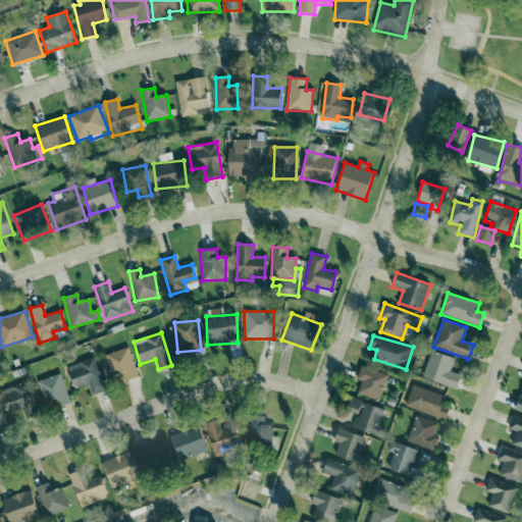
[(105,356),(113,376),(122,373),(125,382),(139,377),(127,348),(105,356)]
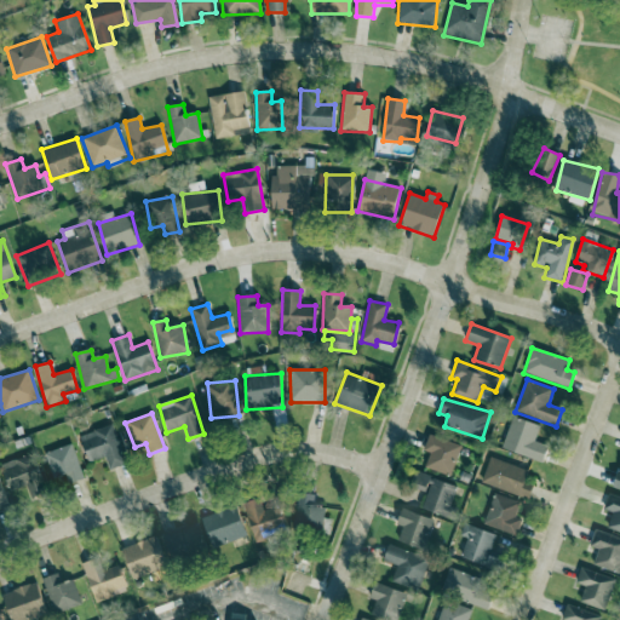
[(539,426),(514,417),(501,448),(543,463),(547,447),(534,441),(539,426)]
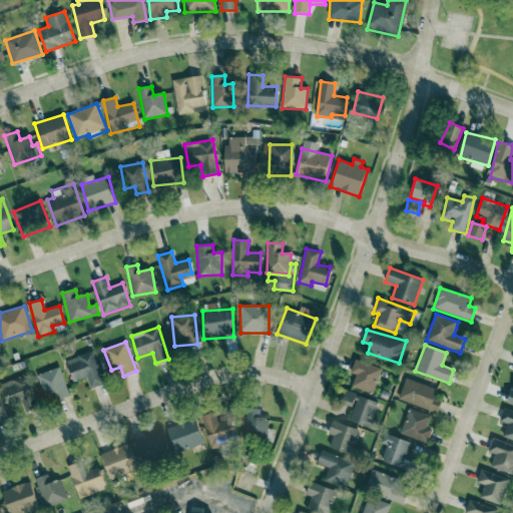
[(87,379),(91,389),(104,385),(93,351),(65,361),(73,383),(87,379)]
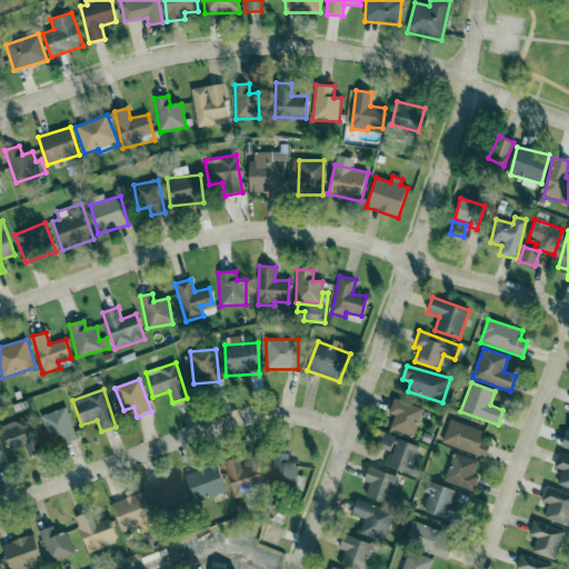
[(389,413),(396,416),(390,429),(413,437),(423,410),(395,399),(389,413)]
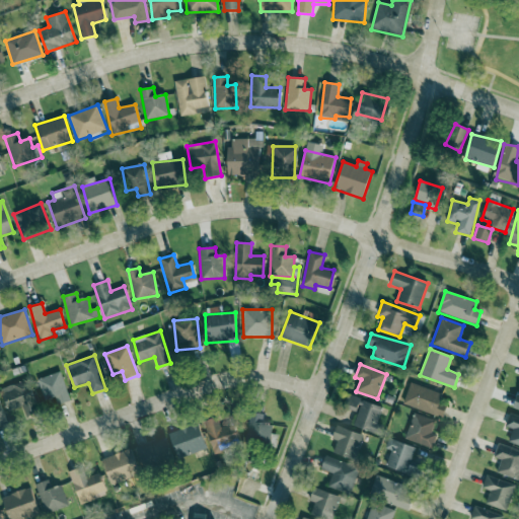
[(54,396),(57,406),(71,400),(59,371),(36,380),(45,400),(54,396)]
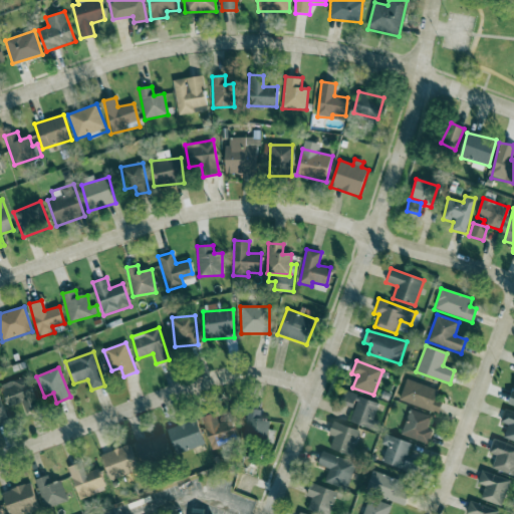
[(27,376),(0,387),(8,408),(21,403),(25,414),(39,409),(27,376)]
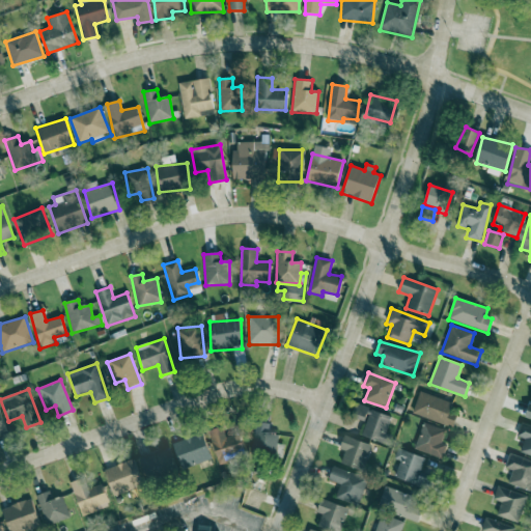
[(454,426),(457,414),(449,413),(452,401),(418,393),(413,416),(454,426)]
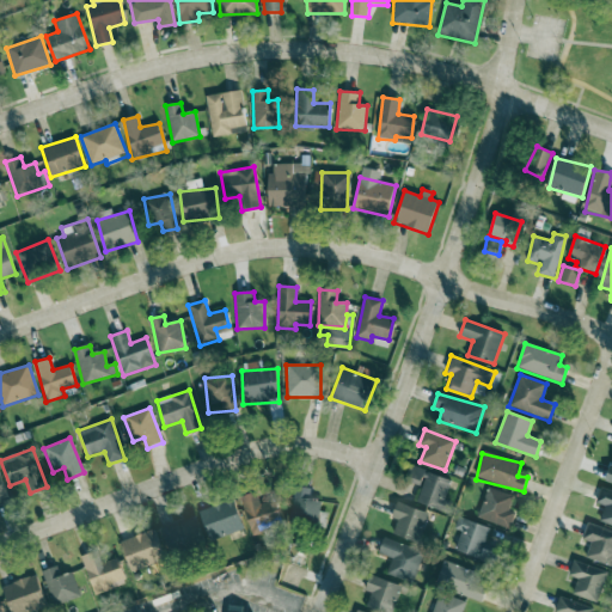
[(422,487),(417,501),(441,509),(451,479),(411,466),(407,481),(422,487)]
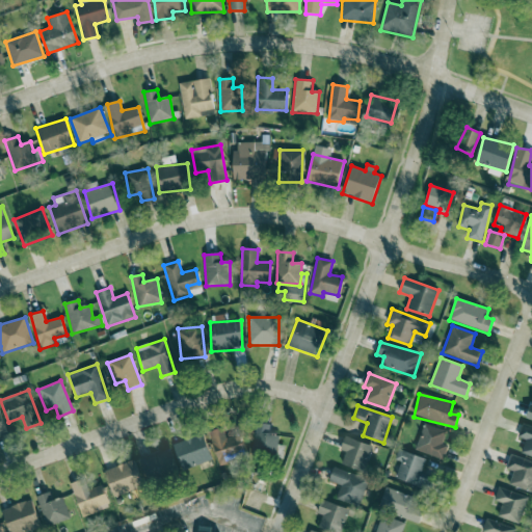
[(0,437),(8,435),(0,413),(0,437)]
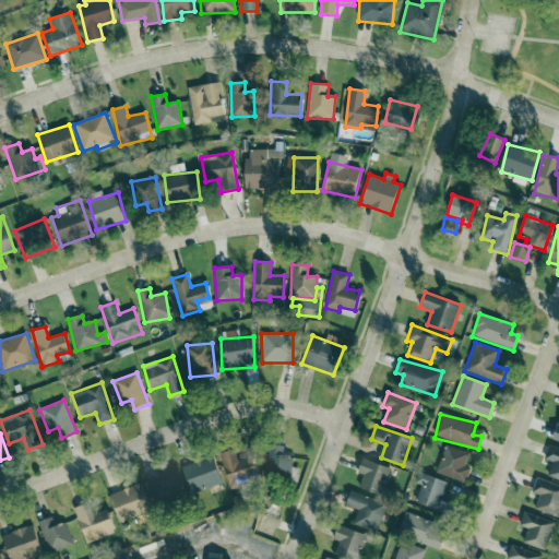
[(265,477),(292,477),(293,456),(284,456),(284,445),(265,444),(265,477)]
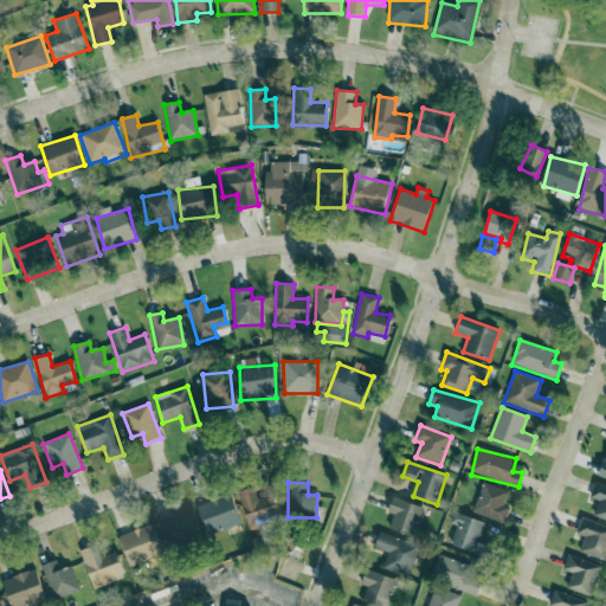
[(509,492),(483,483),(472,513),(504,524),(510,509),(504,505),(509,492)]
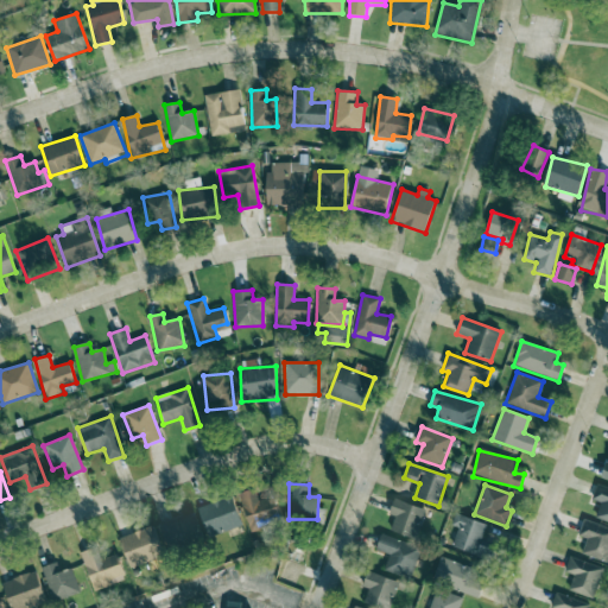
[(595,519),(607,523),(607,487),(596,485),(591,500),(601,502),(595,519)]
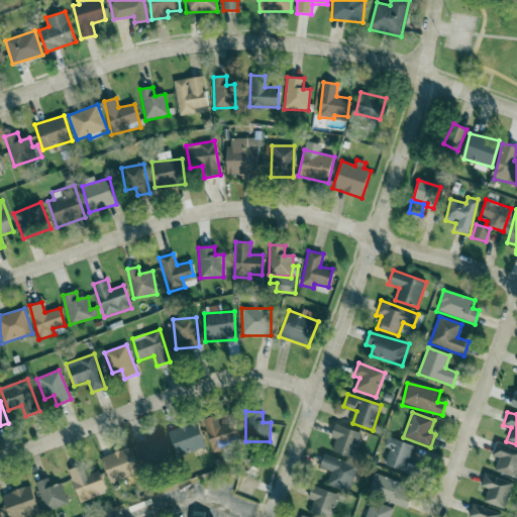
[(202,420),(213,451),(239,441),(232,422),(220,427),(216,415),(202,420)]
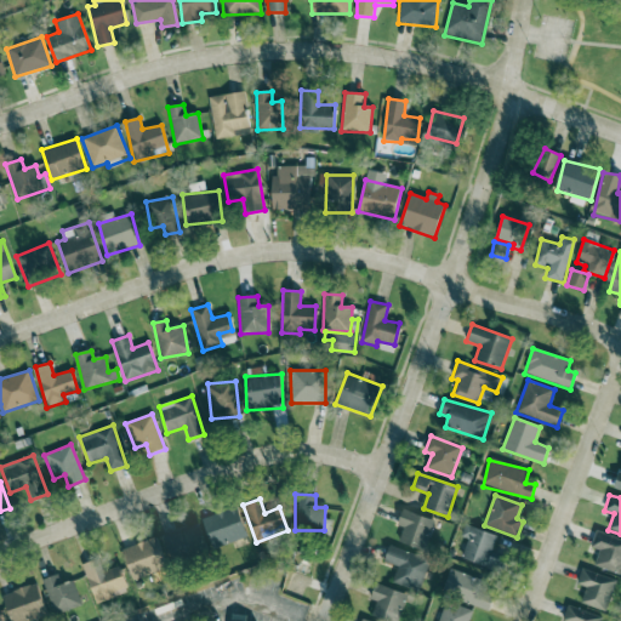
[(203,518),(212,550),(246,539),(237,507),(203,518)]
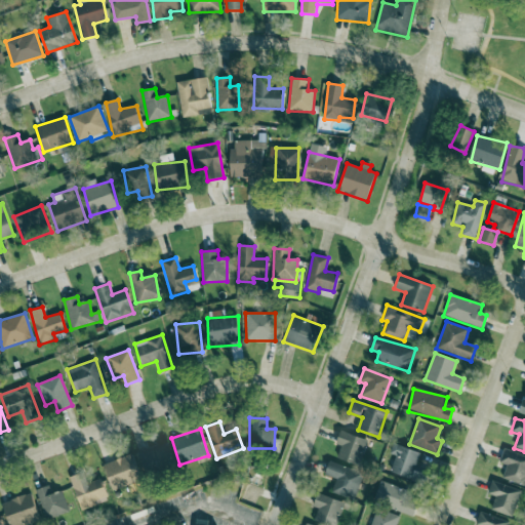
[(361,463),(366,438),(339,433),(336,445),(340,445),(337,458),(361,463)]
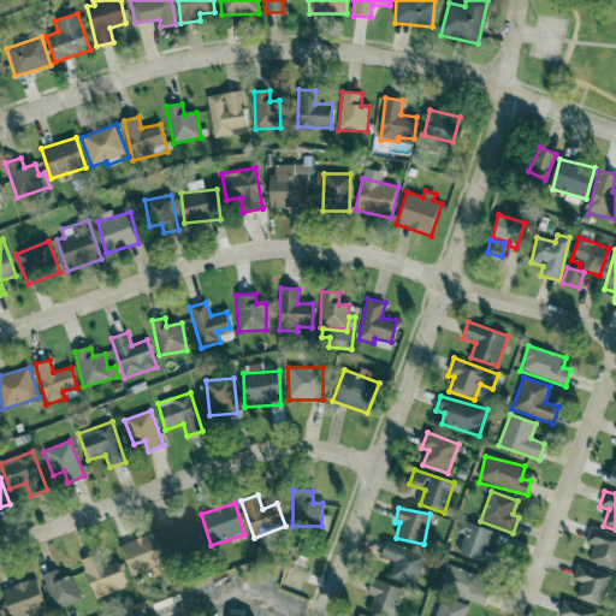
[(172,560),(207,546),(196,519),(161,533),(172,560)]
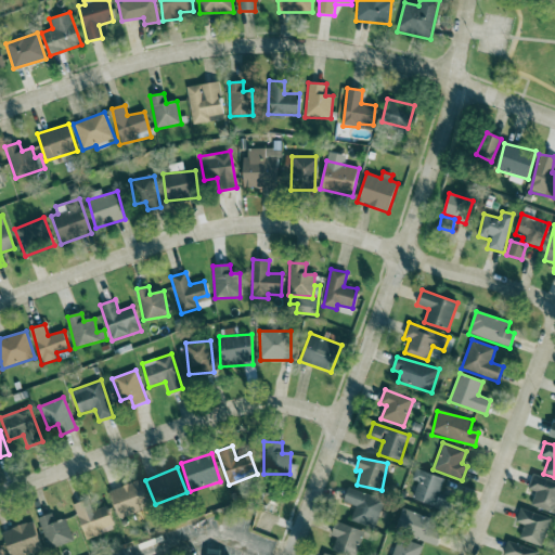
[(412,479),(418,481),(412,499),(434,506),(443,478),(416,468),(412,479)]
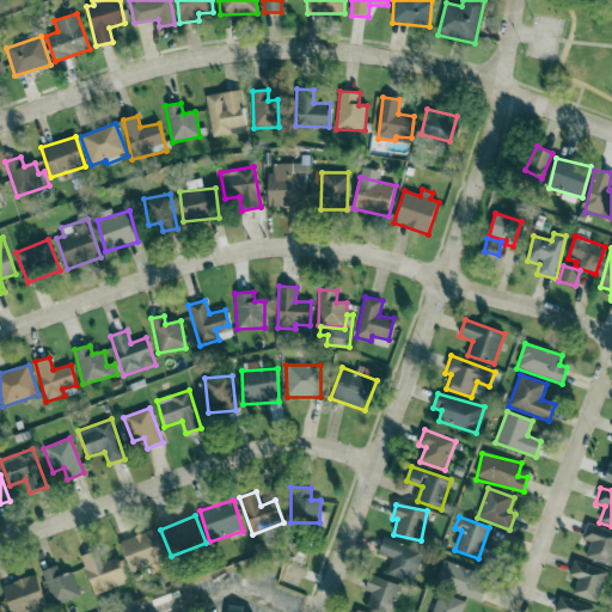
[(611,563),(611,531),(587,522),(581,539),(591,543),(585,557),(611,567),(611,563)]
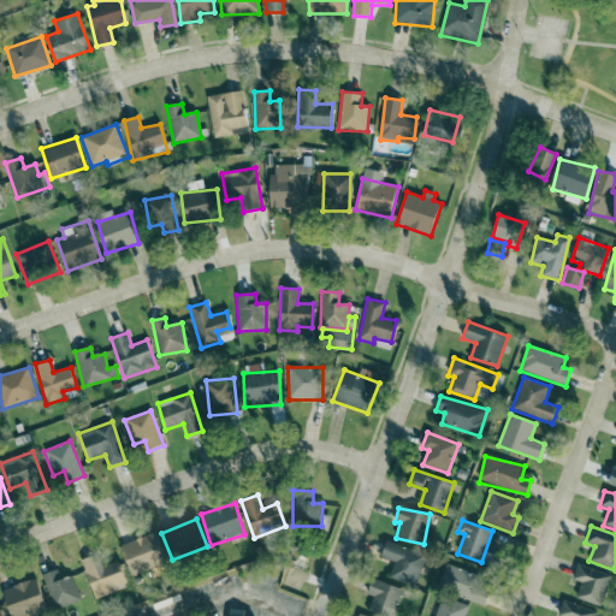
[(122,544),(131,576),(166,566),(157,533),(122,544)]
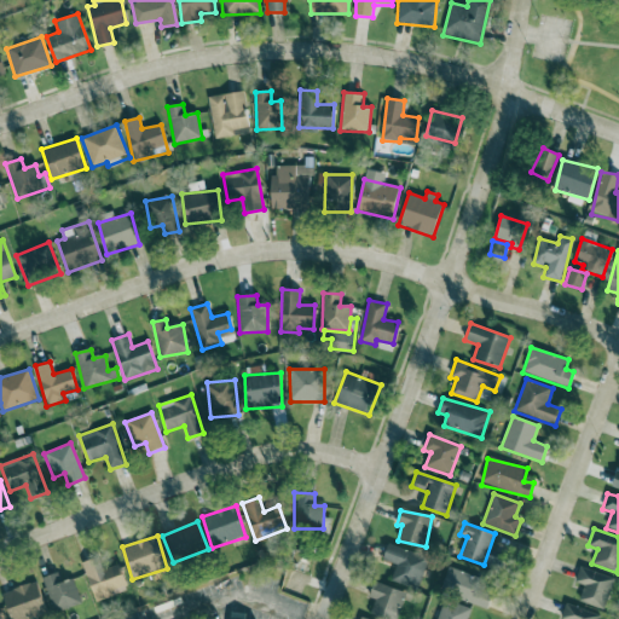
[(428,559),(388,544),(383,560),(397,565),(391,580),(417,590),(428,559)]
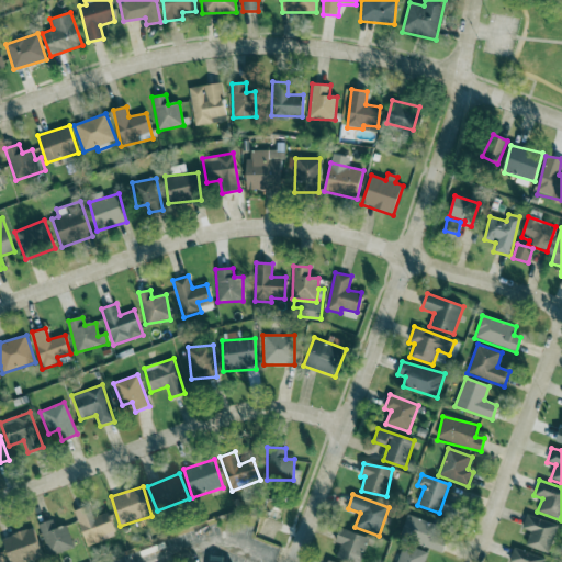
[(75,512),(87,546),(116,536),(109,513),(93,518),(89,506),(75,512)]
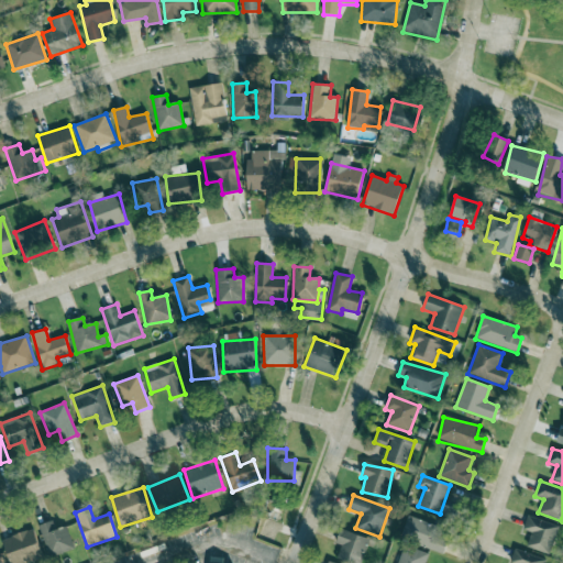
[(531,533),(526,547),(549,555),(560,527),(528,516),(522,530),(531,533)]
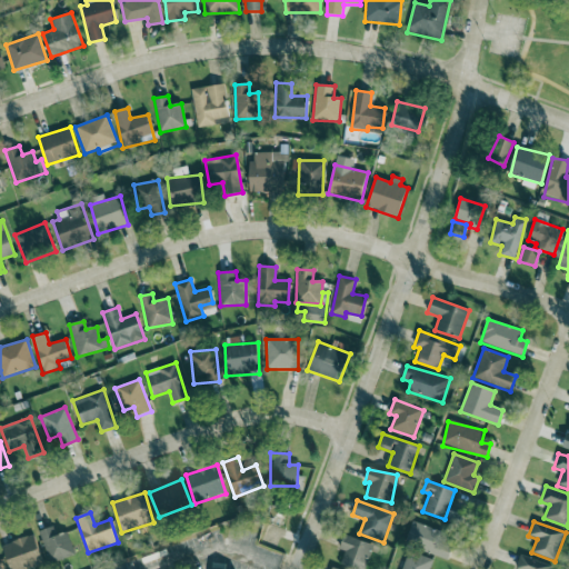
[(447,559),(455,539),(412,522),(405,542),(447,559)]
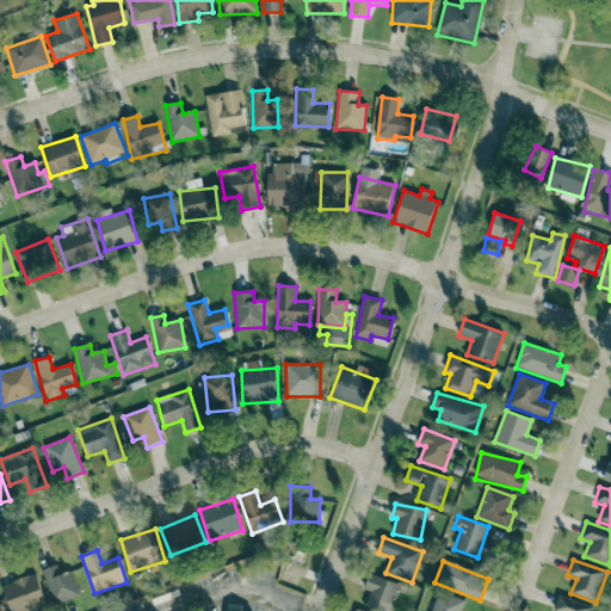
[(60,575),(56,566),(42,571),(54,605),(80,597),(72,572),(60,575)]
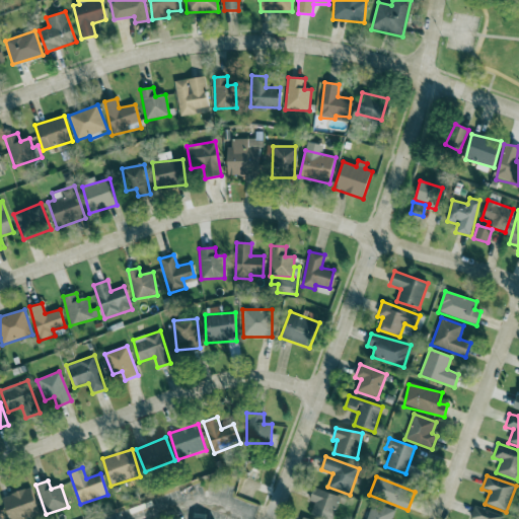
[(21,518),(40,512),(29,488),(1,498),(8,518),(21,518)]
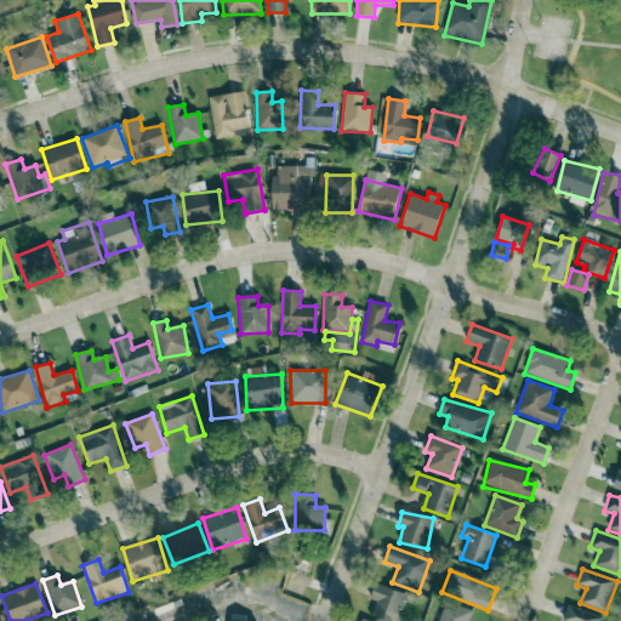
[(377,602),(371,615),(387,620),(398,620),(408,594),(376,584),(370,599),(377,602)]
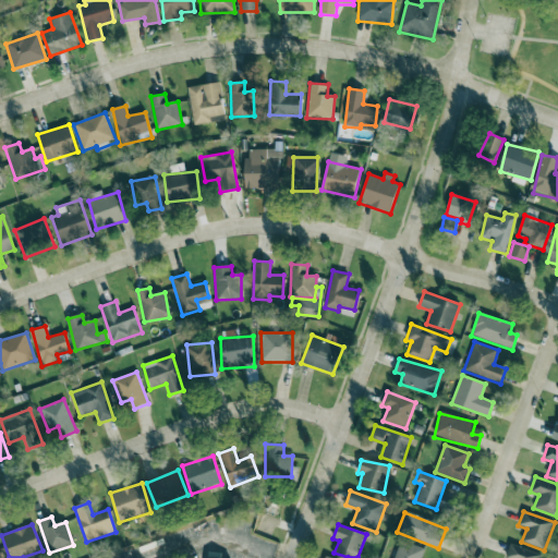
[(421,557),(425,549),(400,541),(393,557),(421,557)]
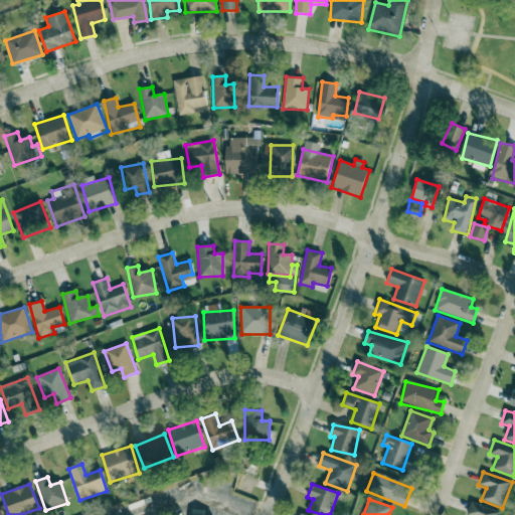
[(498,514),(500,512),(471,502),(466,514),(498,514)]
